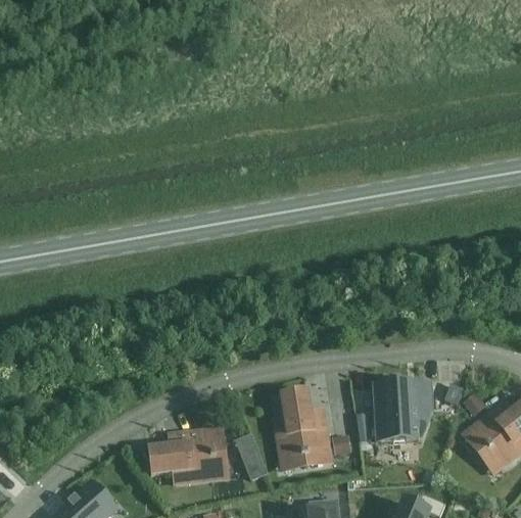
[(430,381),(378,384),(382,441),(420,439),(418,408),(431,407),(430,381)]
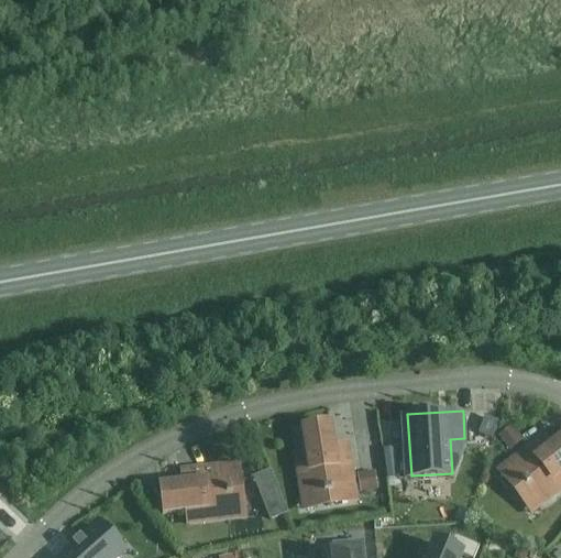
[(354,472),(350,447),(337,449),(331,418),(304,423),(308,447),(304,448),(310,490),(326,487),(326,491),(332,490),(332,485),(341,484),(343,499),(359,495),(358,489),(354,472)]
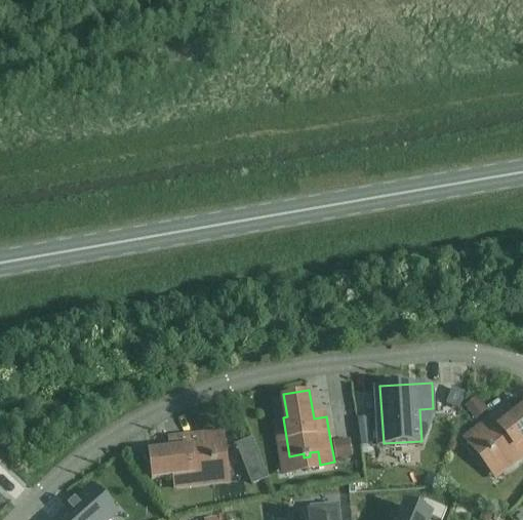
[(465,412),(476,425),(487,413),(477,401),(465,412)]
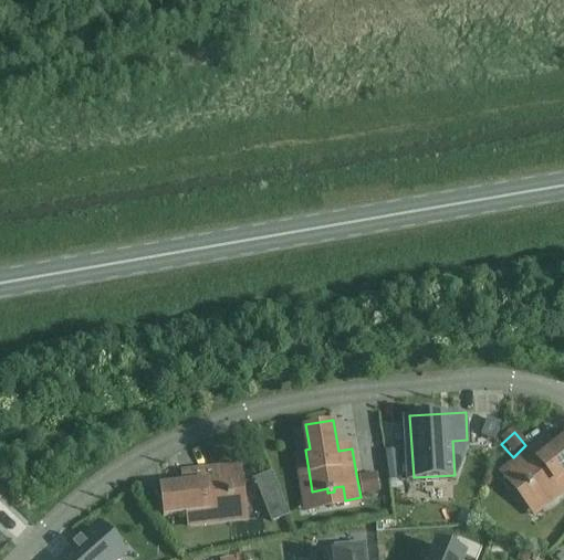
[(503,467),(513,479),(524,471),(530,477),(526,479),(531,485),(534,483),(543,495),(563,478),(563,437),(551,447),(542,436),(503,467)]
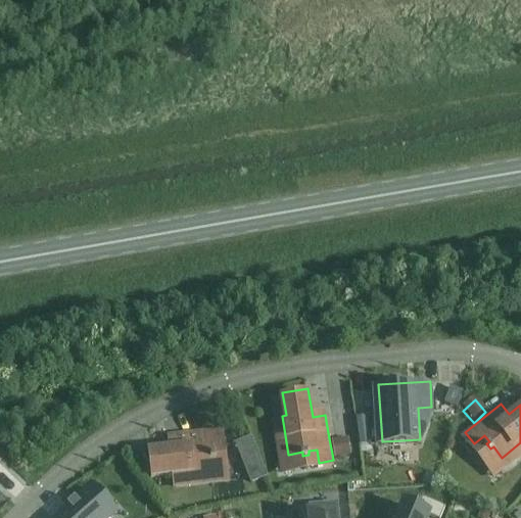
[(211,442),(225,441),(223,426),(177,432),(179,444),(149,449),(152,474),(176,471),(176,476),(215,471),(212,457),(217,457),(216,451),(212,451),(211,442)]
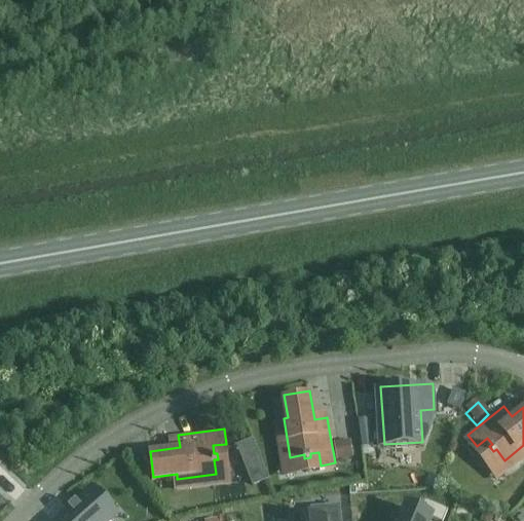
[(331,441),(334,456),(353,452),(351,437),(331,441)]
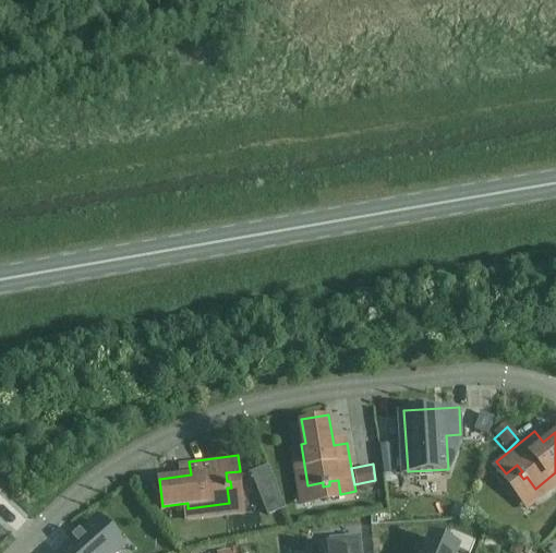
[(75,537),(59,551),(61,552),(106,552),(119,541),(97,516),(83,529),(75,537)]
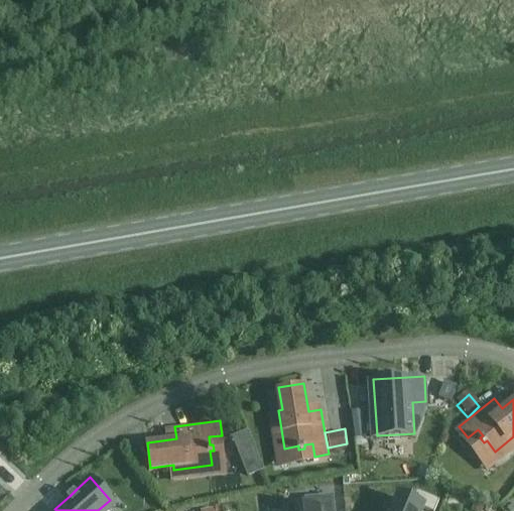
[(418,488),(413,499),(399,494),(392,510),(421,510),(424,506),(435,510),(440,497),(418,488)]
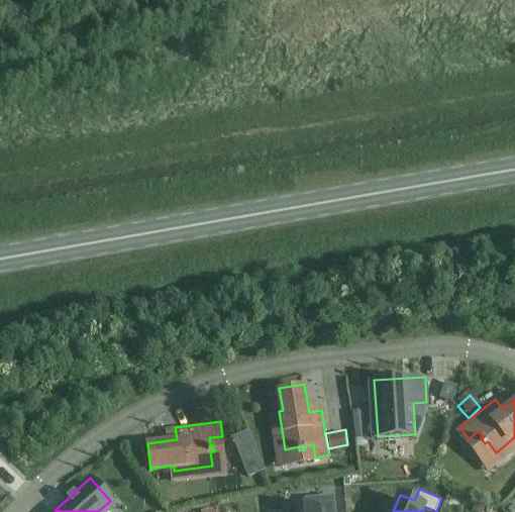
[(335,511),(334,494),(307,496),(308,505),(287,507),(286,511),(335,511)]
